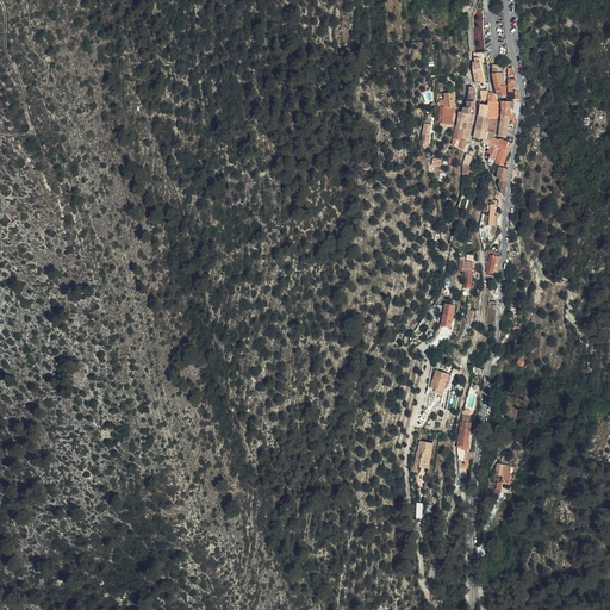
[(472,64),(471,64),(471,73),(474,85),(479,85),(480,83),(478,70),(477,60),(473,60),(472,60),(472,64)]
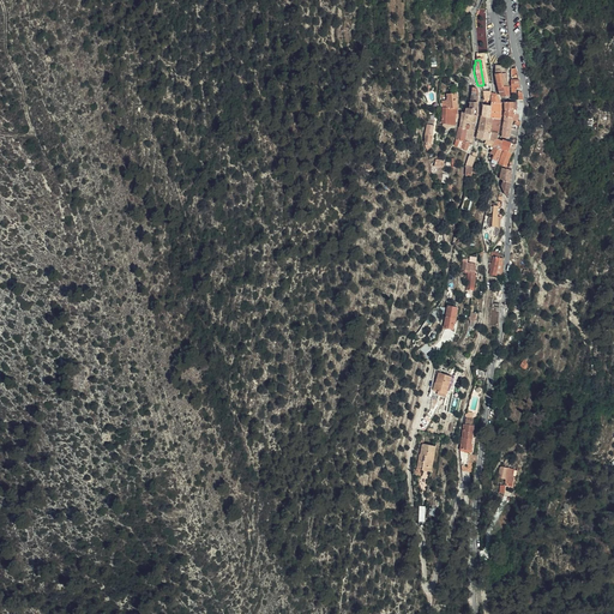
[(506,83),(505,80),(505,78),(504,78),(504,76),(505,76),(505,74),(493,74),(497,88),(506,88),(506,84),(505,84),(505,83),(506,83)]
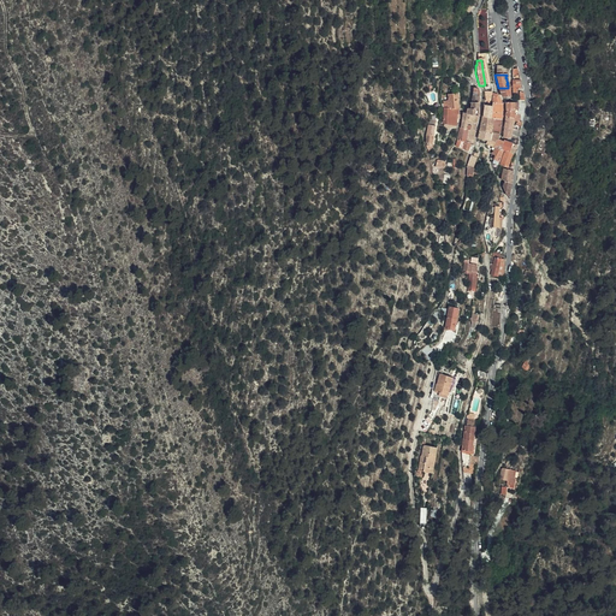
[(509,92),(508,88),(498,88),(499,95),(501,99),(508,98),(508,92),(509,92)]
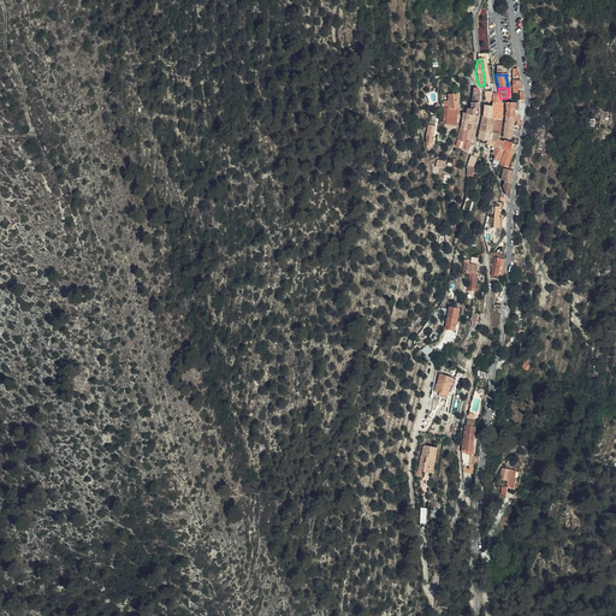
[(466,110),(465,116),(477,117),(477,105),(478,99),(477,99),(477,93),(475,89),(472,90),(469,110),(466,110)]
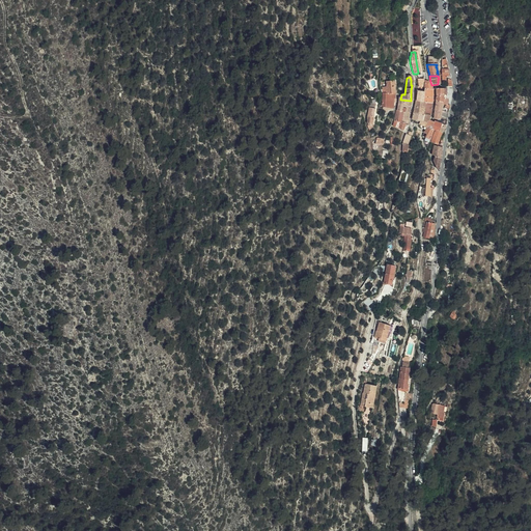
[(422,90),(430,91),(427,82),(423,82),(422,90)]
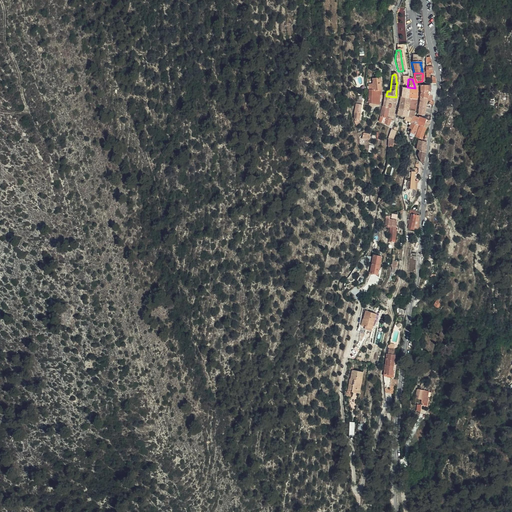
[(419,95),(418,98),(425,99),(425,96),(426,92),(430,92),(430,86),(419,86),(419,95)]
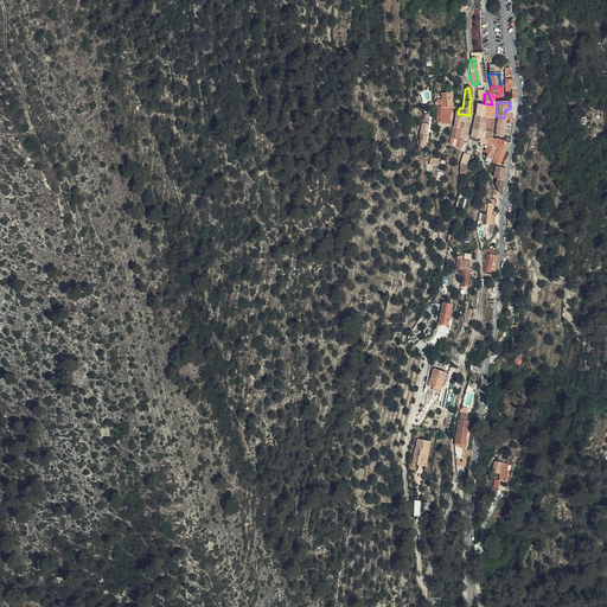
[(481,112),(492,113),(493,104),(492,104),(483,103),(483,107),(481,112)]
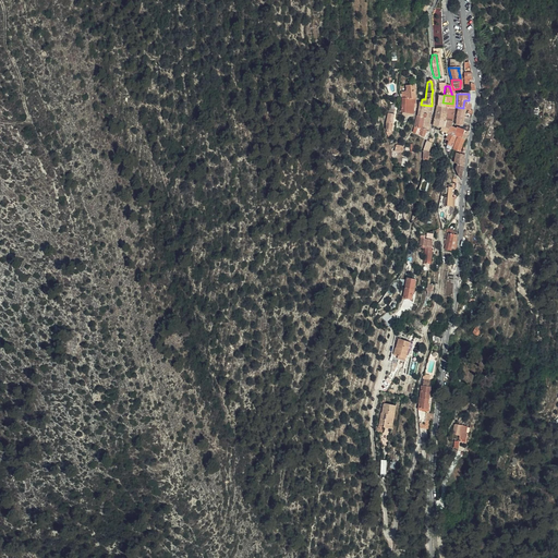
[(399,113),(402,113),(412,114),(413,106),(407,106),(408,98),(401,98),(399,113)]
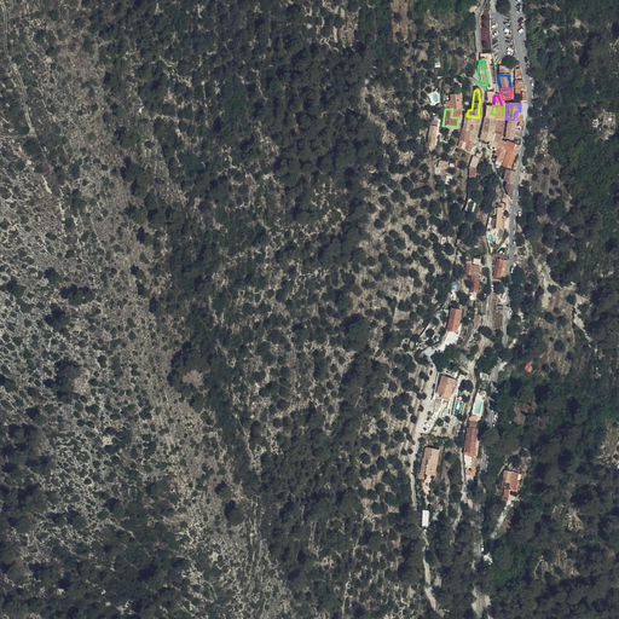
[(479,117),(467,116),(463,116),(462,129),(462,131),(468,132),(475,133),(476,133),(479,117)]
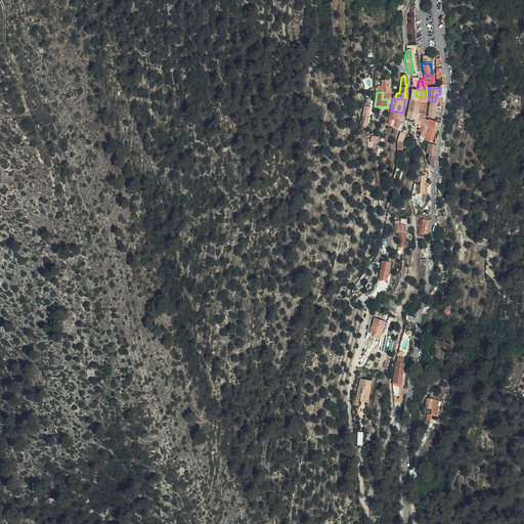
[(409,106),(415,107),(416,101),(409,100),(408,100),(405,119),(407,120),(409,106)]
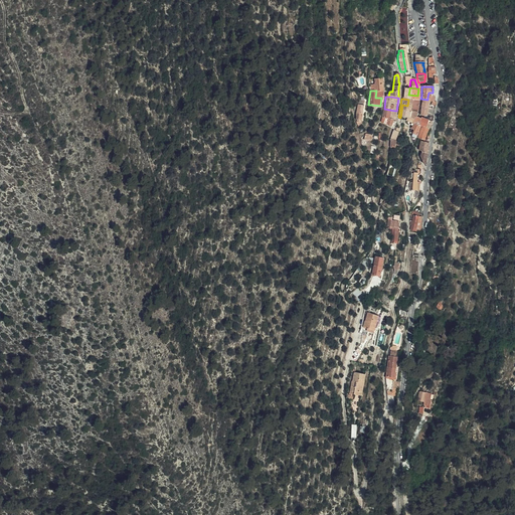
[(397,121),(403,124),(407,106),(402,105),(400,118),(398,117),(397,121)]
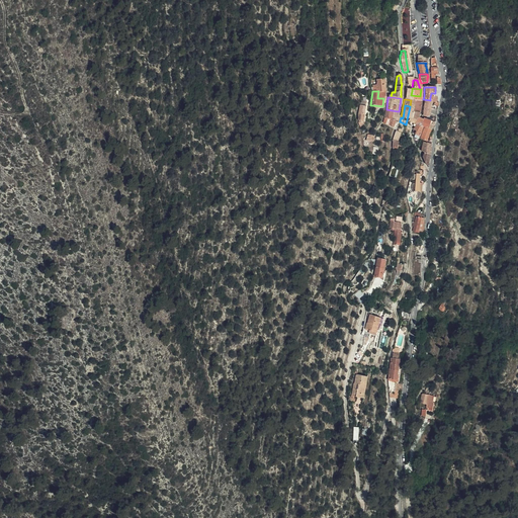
[(415,121),(416,118),(418,114),(419,111),(419,107),(410,106),(406,124),(412,126),(413,120),(415,121)]
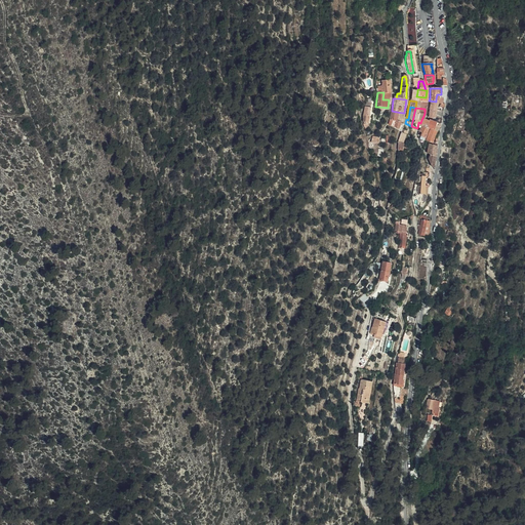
[(392,111),(392,110),(391,110),(388,122),(387,125),(389,126),(390,127),(392,128),(393,129),(395,122),(396,117),(397,112),(392,111)]
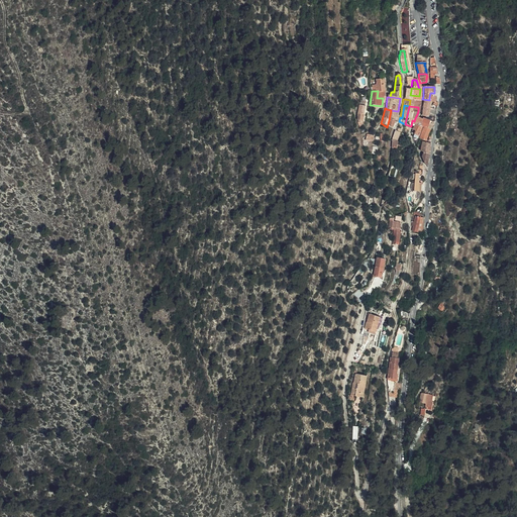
[(418,126),(421,118),(420,118),(420,119),(417,119),(415,118),(414,121),(412,120),(411,126),(413,126),(413,125),(418,126)]
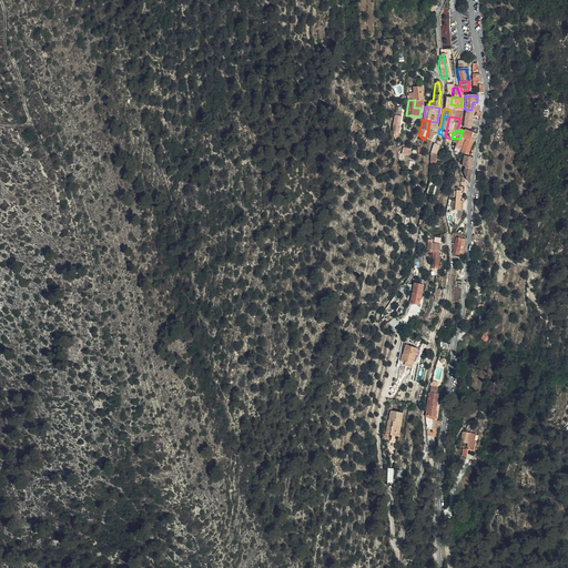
[(472,144),(476,137),(476,134),(474,134),(475,132),(473,132),(473,133),(463,130),(459,139),(463,140),(464,141),(472,143),(472,144)]
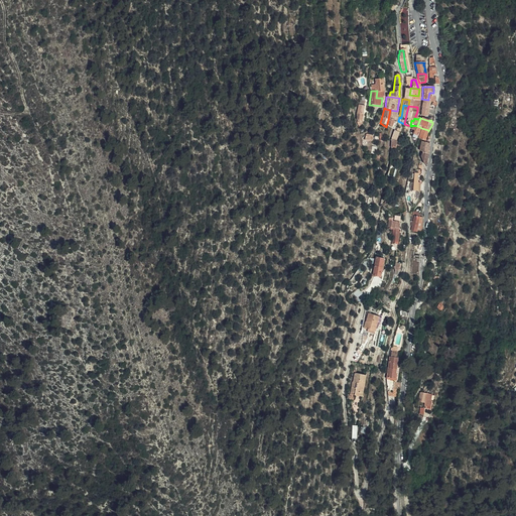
[(410,139),(415,141),(416,137),(420,127),(417,126),(412,125),(412,126),(410,129),(413,132),(412,134),(409,133),(409,134),(410,139)]
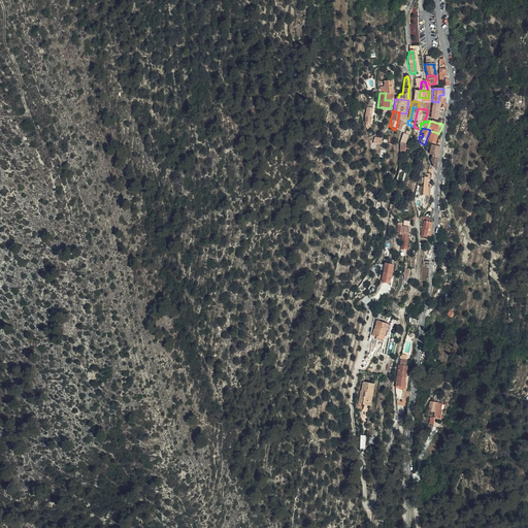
[(433,145),(438,133),(431,131),(427,143),(433,145)]
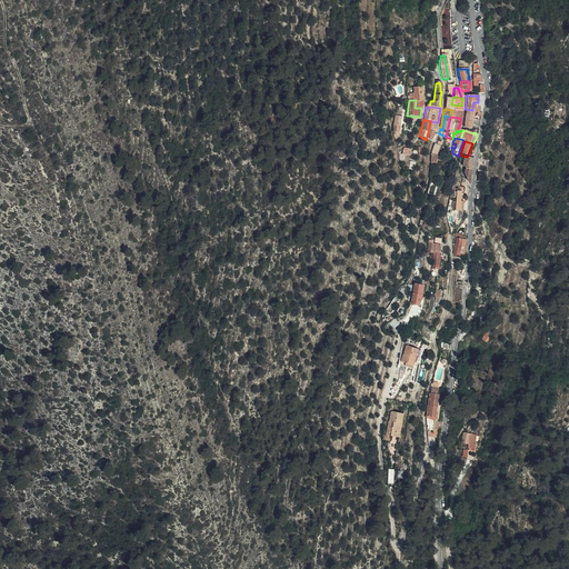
[(433,145),(430,155),(431,155),(437,157),(439,147),(436,146),(433,145)]
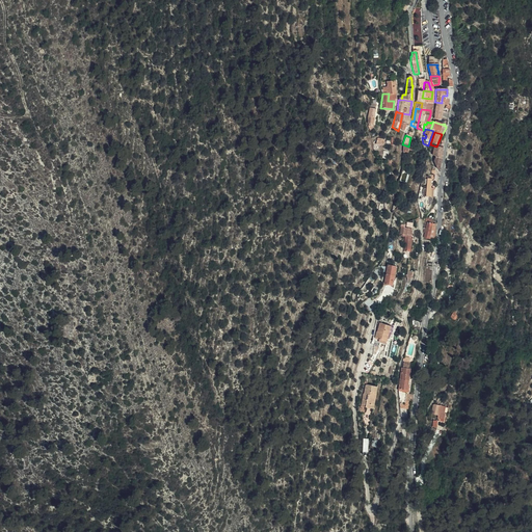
[(441,160),(442,149),(433,148),(431,157),(434,158),(441,160)]
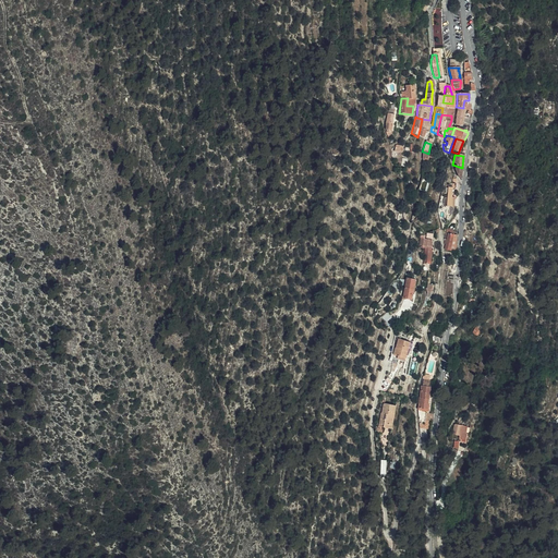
[(453,185),(450,185),(449,190),(446,190),(443,190),(443,195),(445,195),(445,201),(441,201),(440,203),(440,205),(440,206),(440,207),(441,208),(443,210),(445,208),(451,208),(451,199),(449,199),(449,194),(451,194),(451,191),(453,189),(453,185)]
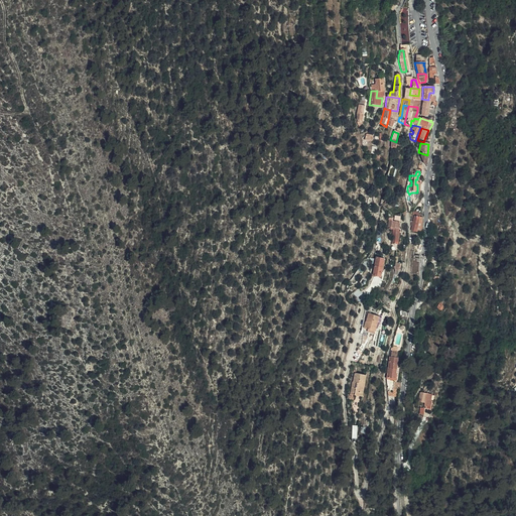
[(418,215),(413,214),(411,217),(410,219),(408,227),(409,227),(409,232),(413,233),(414,233),(417,218),(418,215)]
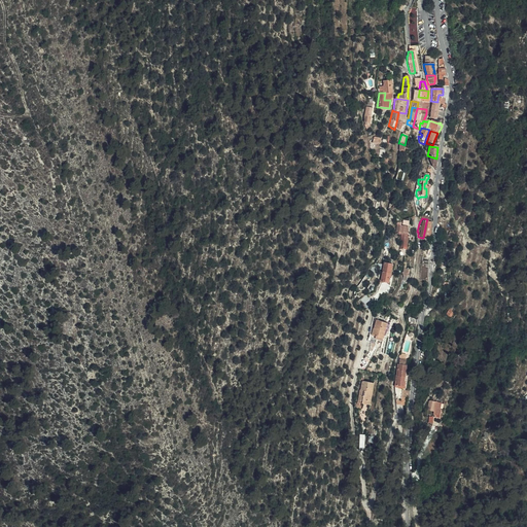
[(378,280),(386,282),(389,264),(388,264),(389,257),(388,257),(389,251),(387,251),(385,262),(381,262),(378,280)]
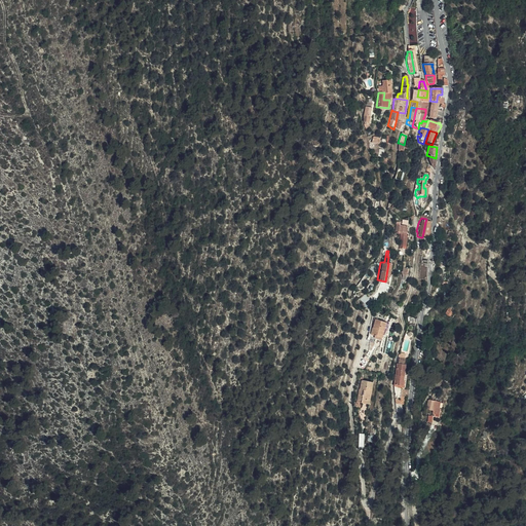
[(426,264),(426,261),(419,261),(418,279),(426,280),(426,264)]
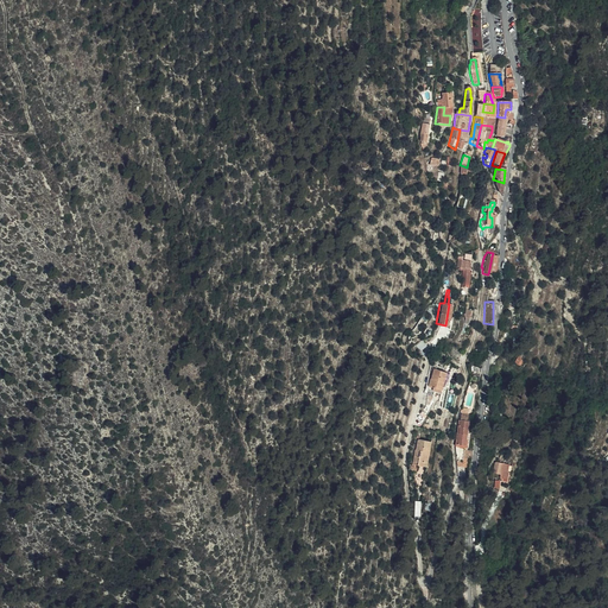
[(519,349),(514,358),(524,362),(529,354),(524,352),(519,349)]
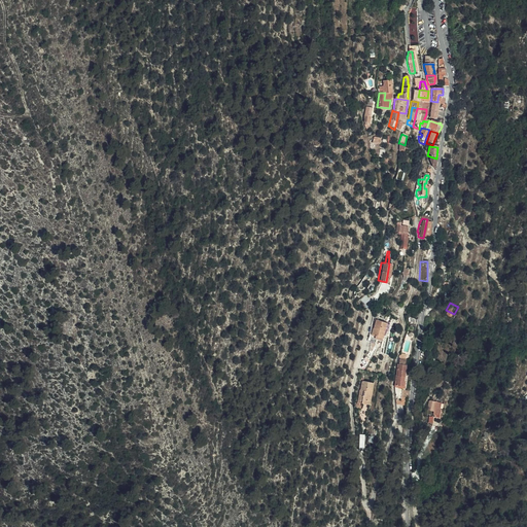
[(384,322),(374,319),(372,328),(373,329),(372,336),(373,337),(375,337),(381,338),(384,322)]
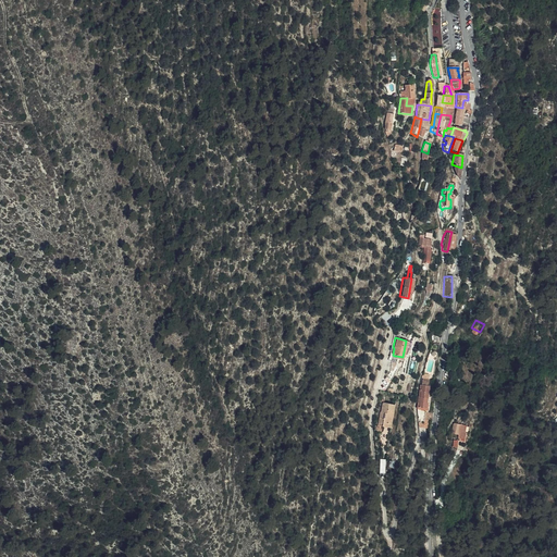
[(421,386),(419,408),(426,409),(429,387),(428,387),(428,381),(422,381),(421,386)]
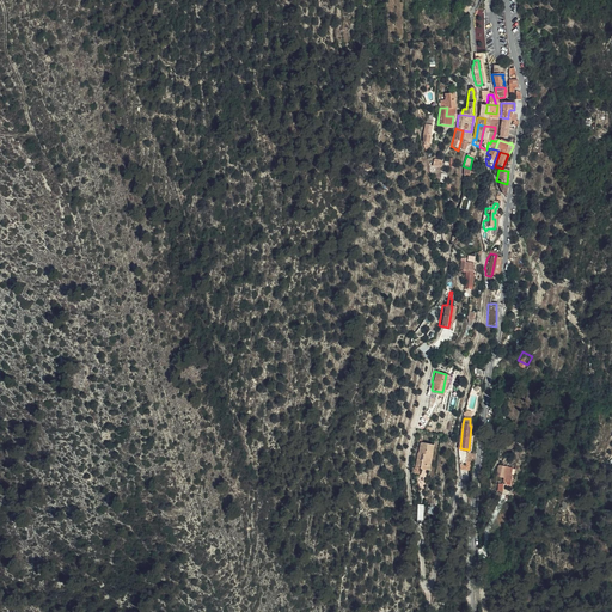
[(416,453),(414,467),(428,470),(433,445),(420,442),(417,453),(416,453)]
